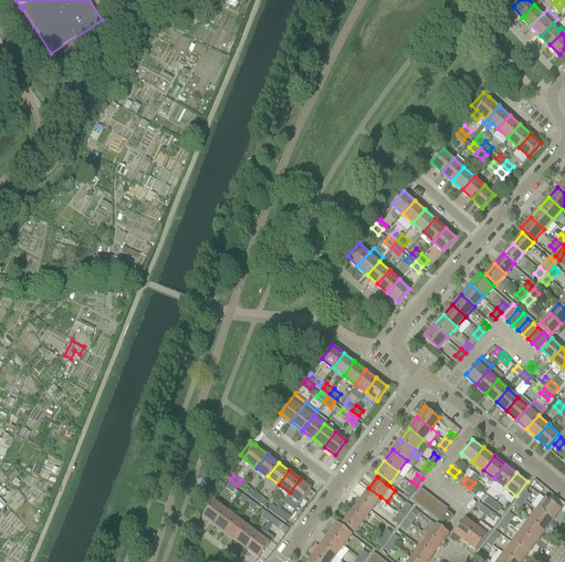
[(237,485),(230,479),(227,484),(233,489),(237,485)]
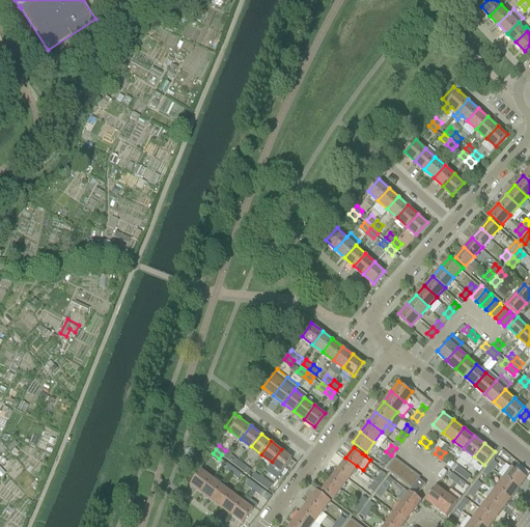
[(272,462),(267,468),(277,476),(282,470),(291,456),(281,449),(272,462)]
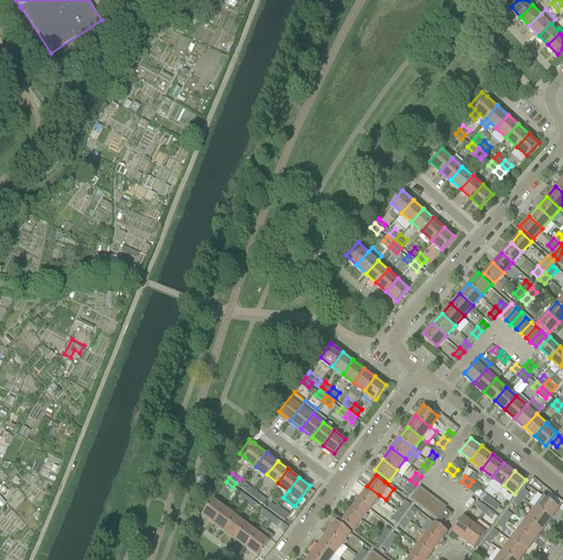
[(415,484),(410,480),(405,486),(410,491),(415,484)]
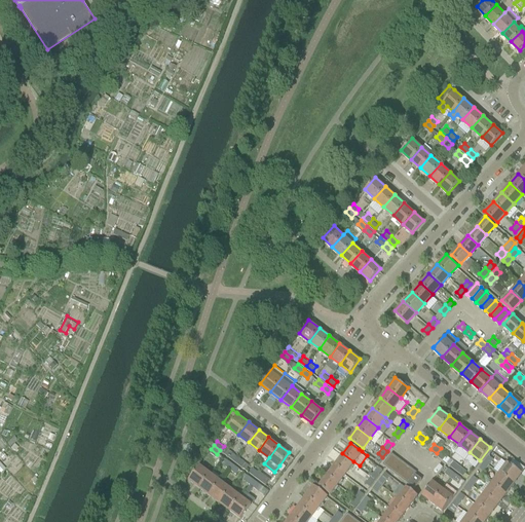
[(441,448),(437,453),(443,458),(446,452),(441,448)]
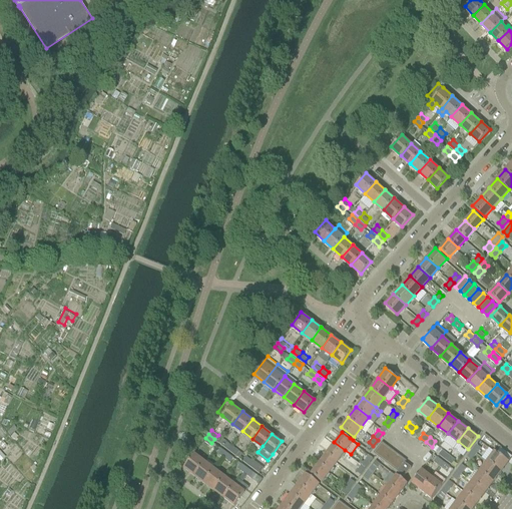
[(223,443),(229,448),(233,444),(226,439),(223,443)]
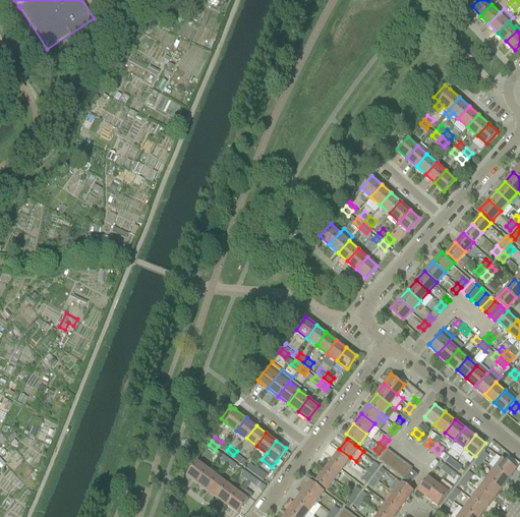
[(380,458),(385,461),(393,450),(388,447),(380,458)]
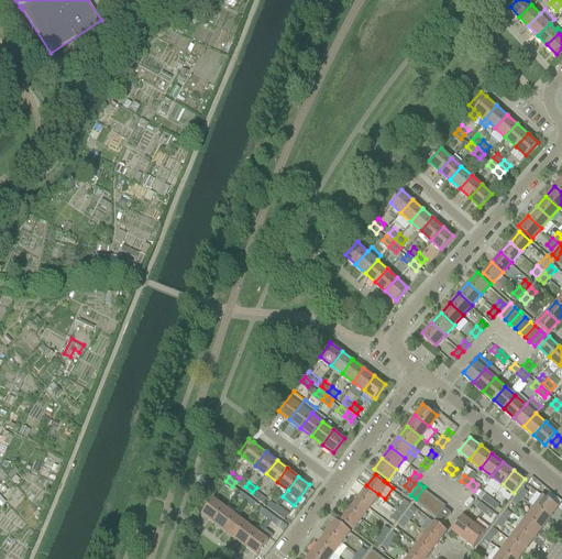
[(366,485),(359,496),(371,505),(378,494),(366,485)]
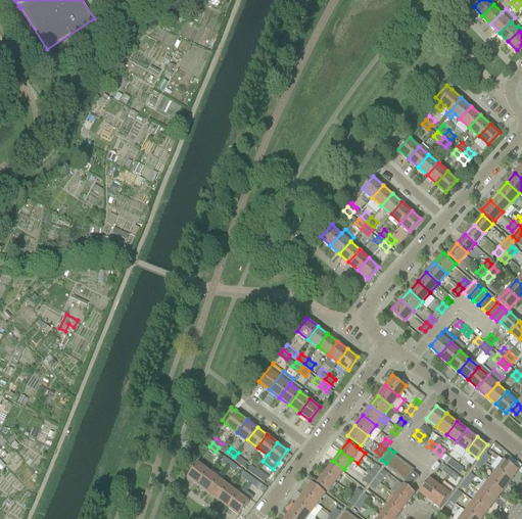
[(486,451),(481,457),(486,461),(491,455),(486,451)]
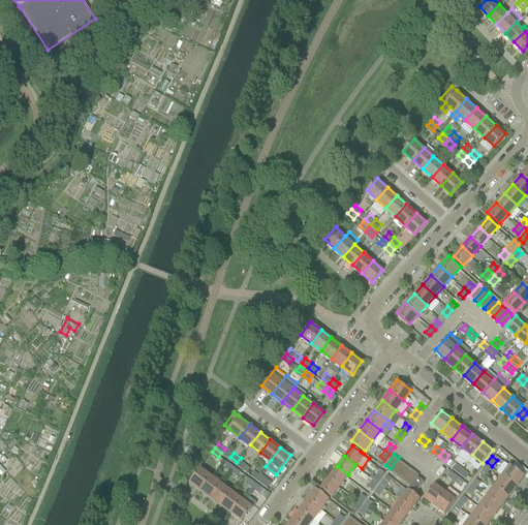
[(391,468),(396,472),(404,461),(399,457),(391,468)]
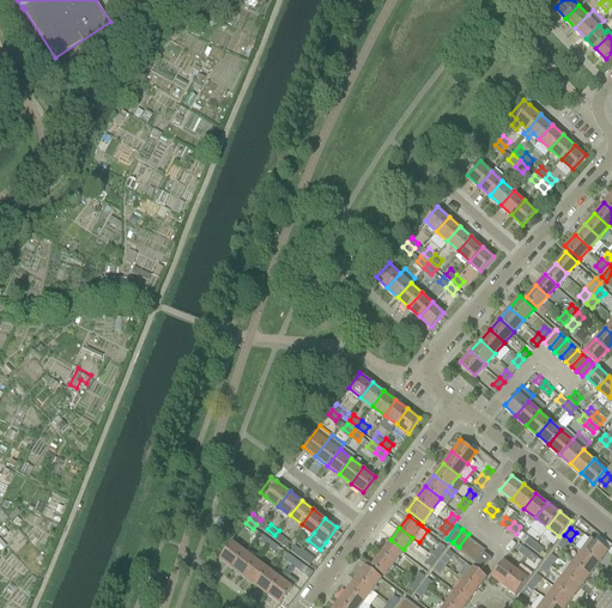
[(279,530),(274,535),(282,541),(286,535),(279,530)]
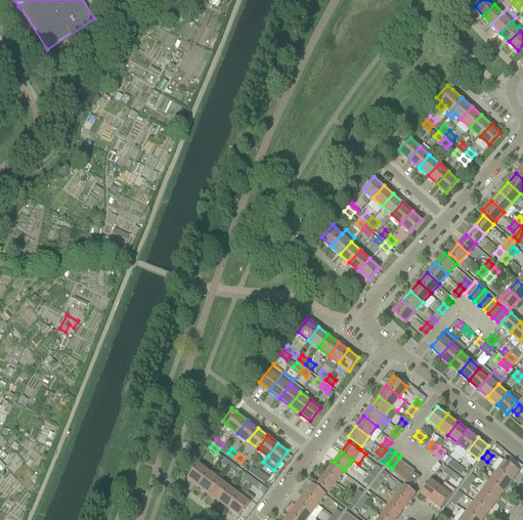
[(226,456),(223,460),(229,465),(232,461),(226,456)]
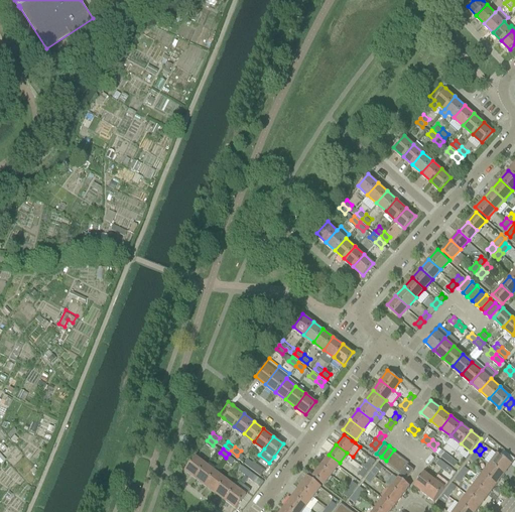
[(493,449),(486,458),(491,462),(490,463),(504,473),(512,463),(498,452),(493,449)]
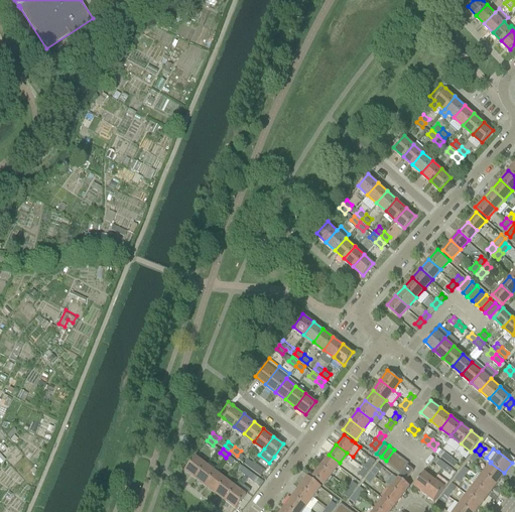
[(386,461),(391,465),(399,454),(394,450),(386,461)]
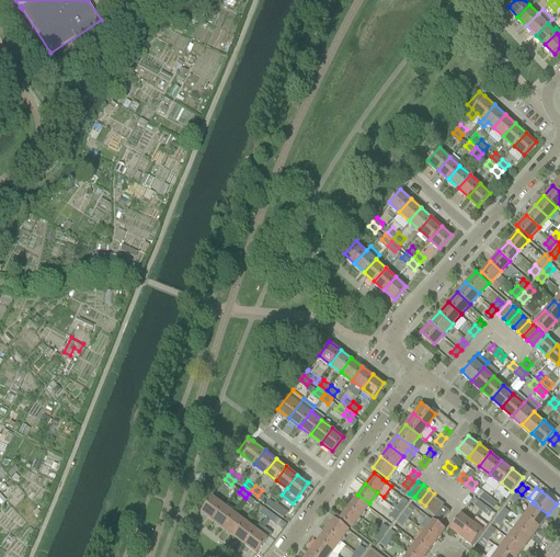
[(481,496),(488,500),(491,495),(484,490),(481,496)]
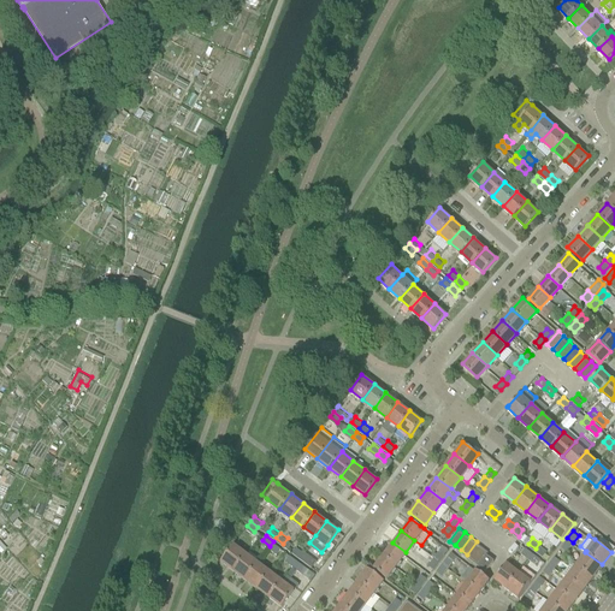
[(573,543),(567,538),(561,545),(567,550),(573,543)]
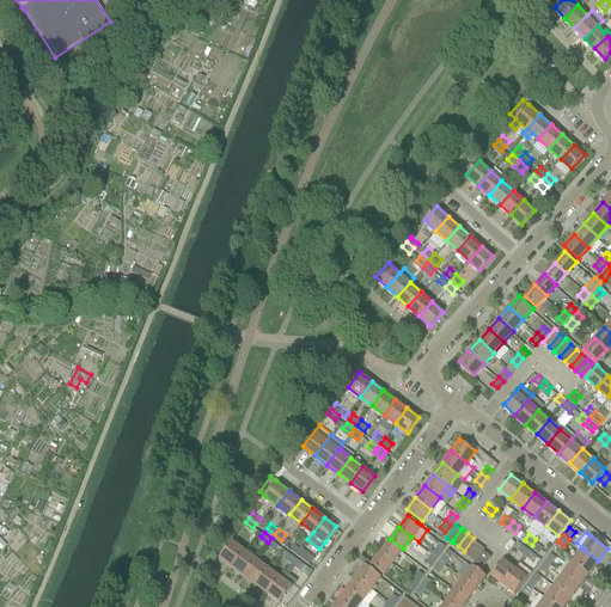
[(272,538),(268,543),(275,549),(280,544),(272,538)]
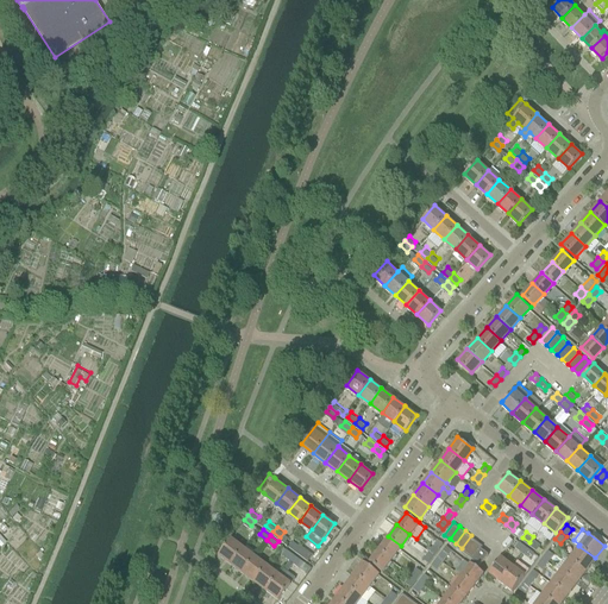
[(462,548),(468,553),(477,539),(471,535),(462,548)]
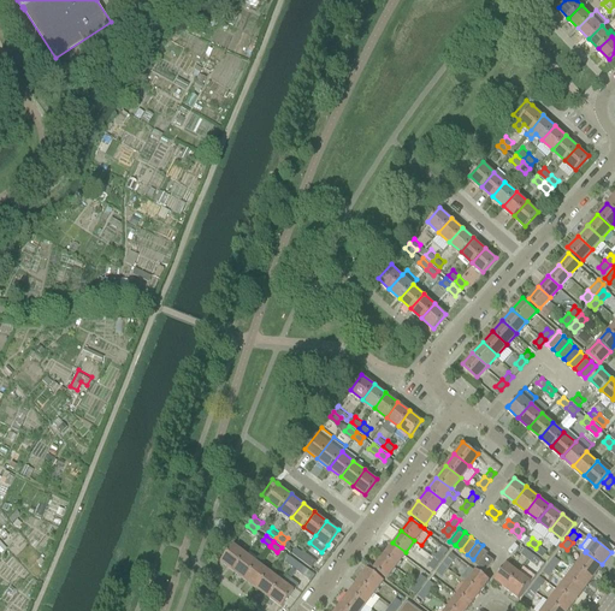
[(222,559),(234,568),(247,552),(234,543),(222,559)]
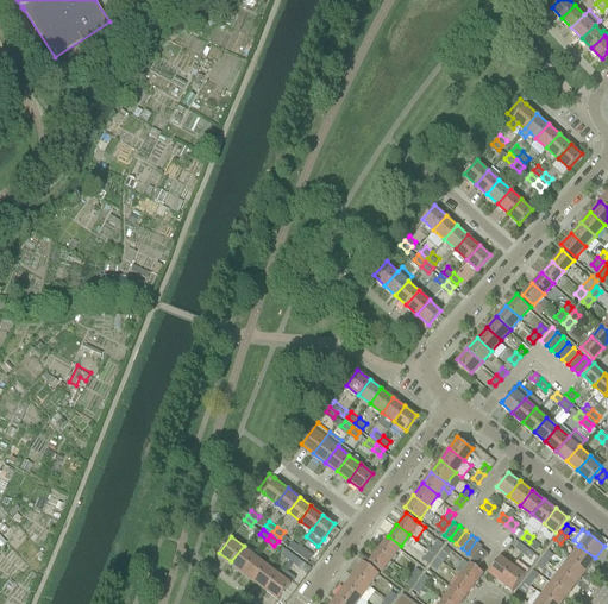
[(388,536),(380,548),(392,558),(401,546),(388,536)]
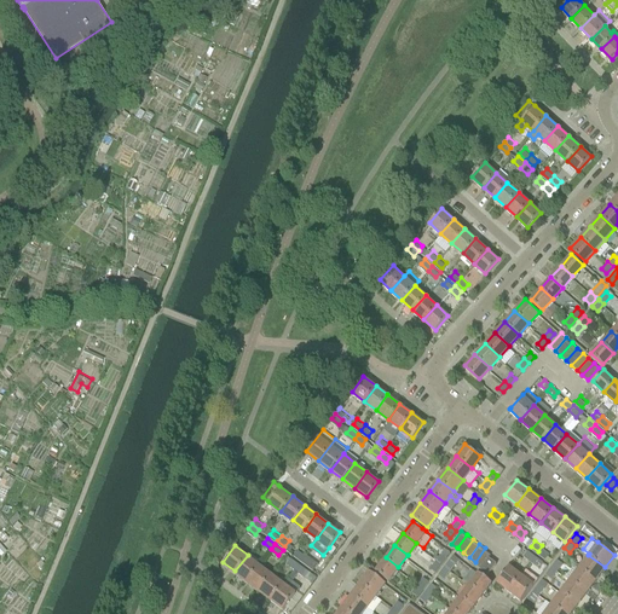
[(542,545),(538,551),(546,557),(550,551),(542,545)]
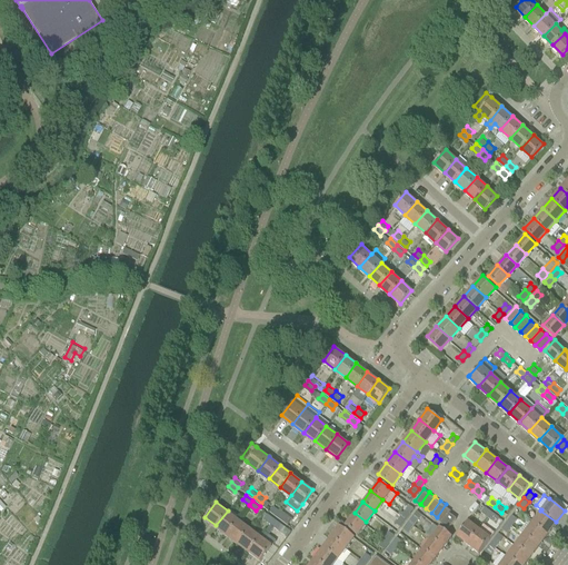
[(273,504),(269,508),(276,513),(279,508),(273,504)]
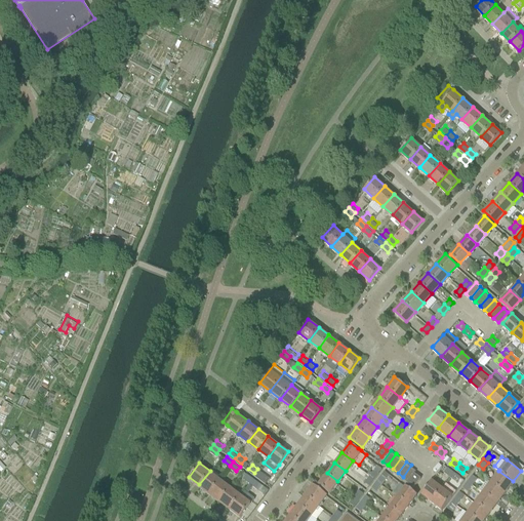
[(403,477),(408,480),(414,471),(416,469),(411,465),(403,477)]
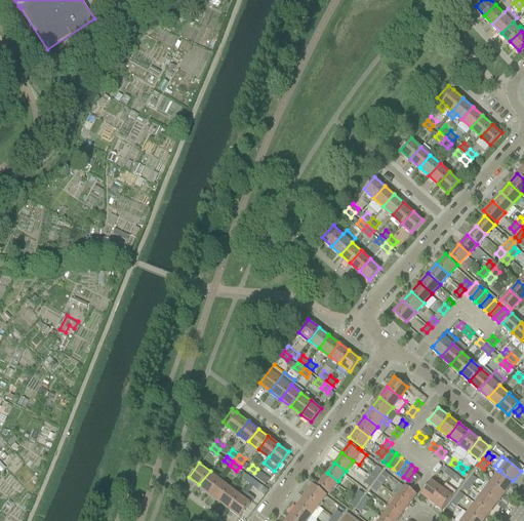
[(445,470),(450,475),(454,470),(448,466),(445,470)]
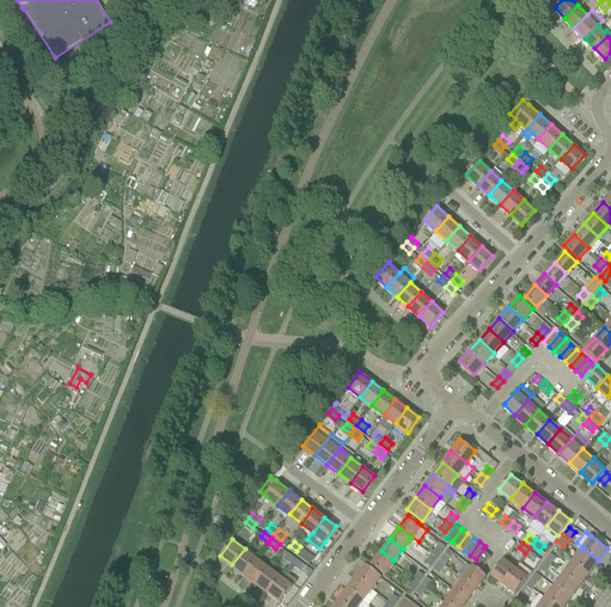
[(437,544),(431,552),(437,556),(441,549),(437,544)]
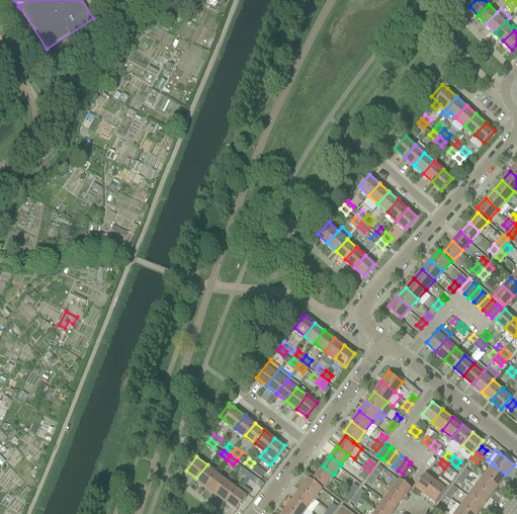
[(252,467),(262,476),(266,469),(256,462),(252,467)]
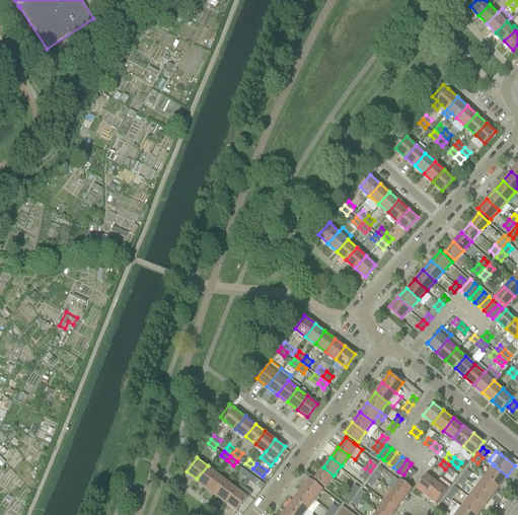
[(449,464),(445,469),(452,474),(456,469),(449,464)]
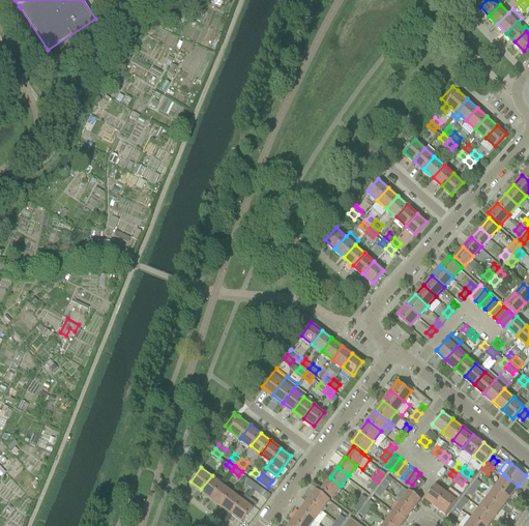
[(201,489),(211,497),(223,483),(212,475),(201,489)]
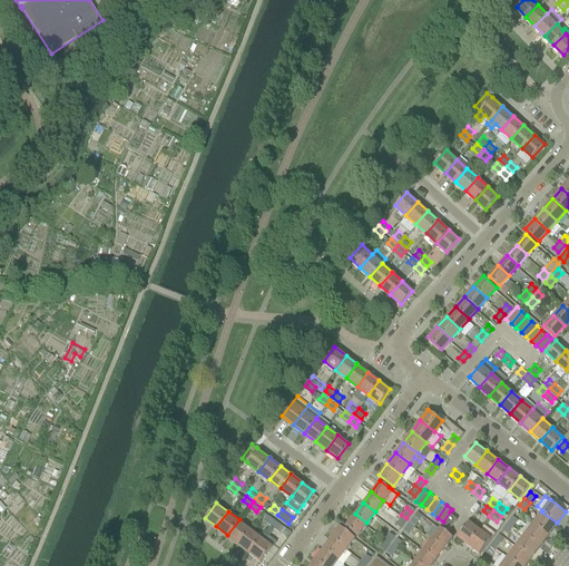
[(450,511),(443,521),(442,523),(449,528),(458,517),(450,511)]
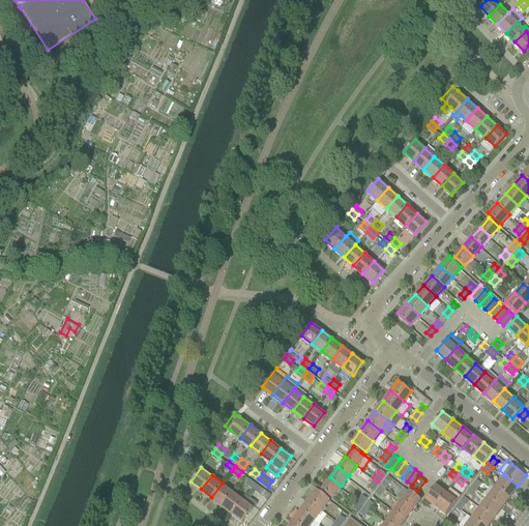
[(503,475),(496,486),(510,496),(518,486),(503,475)]
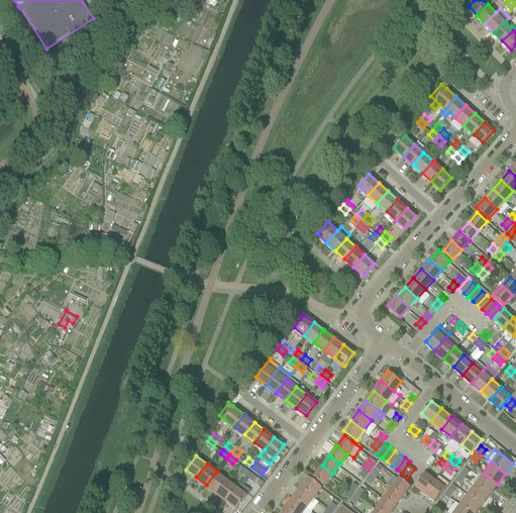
[(243,465),(240,470),(246,474),(249,470),(243,465)]
